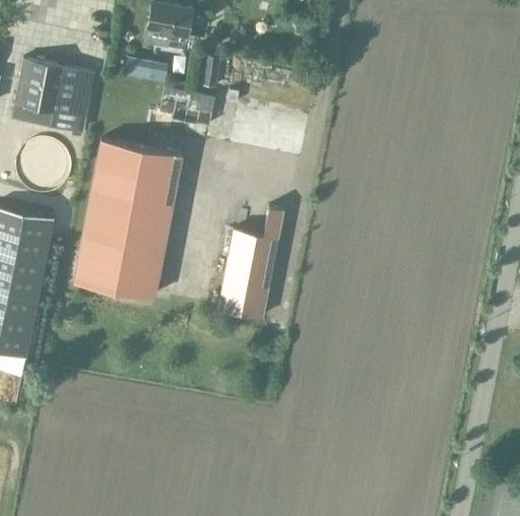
[(147,30),(188,39),(193,10),(152,3),(147,30)]
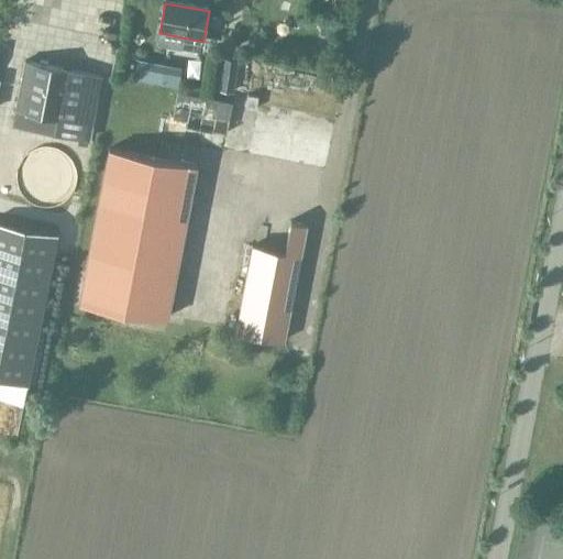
[(319,37),(346,41),(349,28),(321,24),(319,37)]
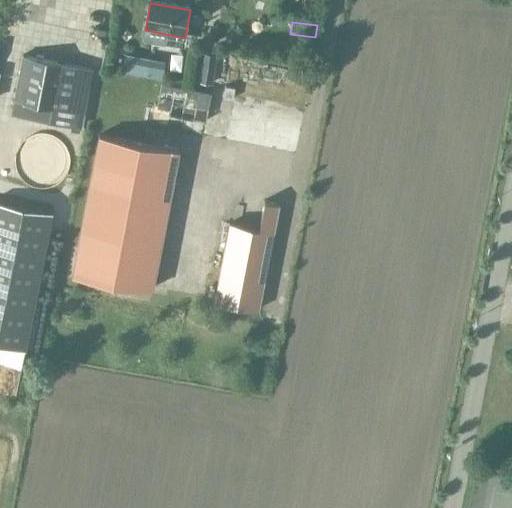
[(202,55),(197,86),(213,88),(218,58),(202,55)]
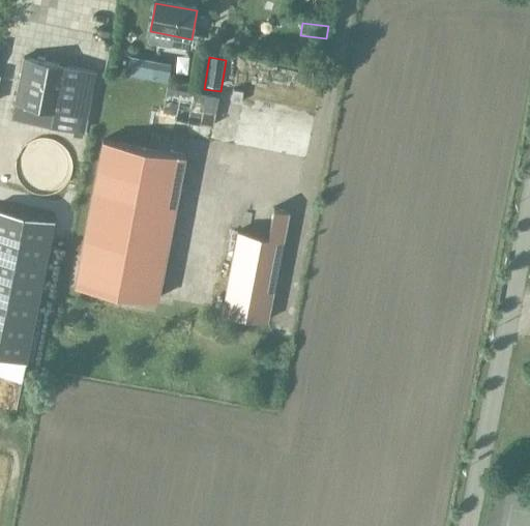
[(96,76),(24,61),(16,108),(87,121),(96,76)]
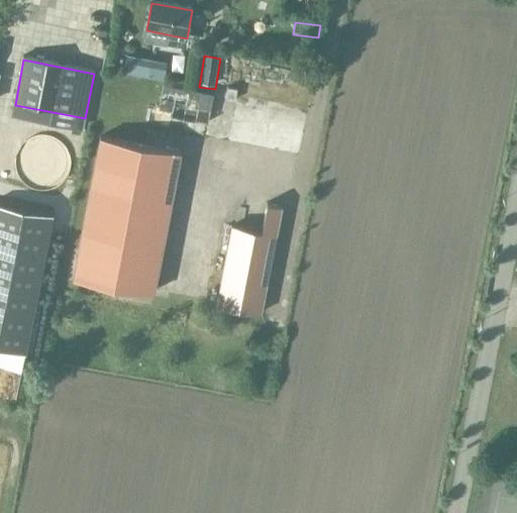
[(147,109),(143,129),(205,141),(213,97),(164,88),(159,111),(147,109)]
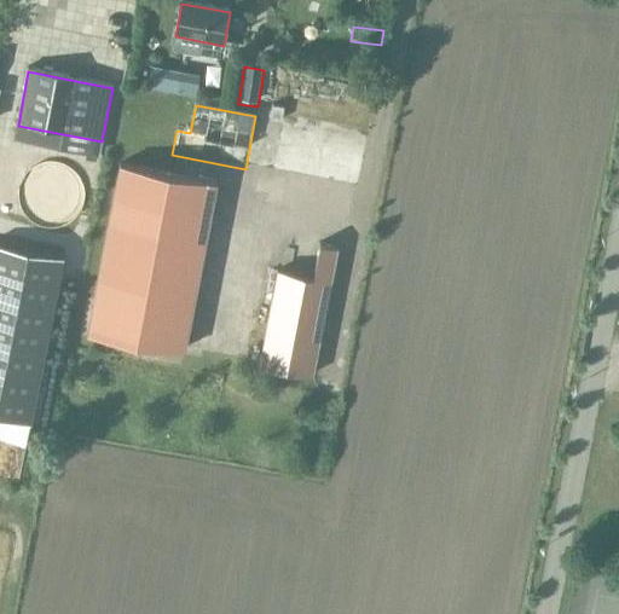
[(215,187),(120,169),(90,335),(184,352),(215,187)]
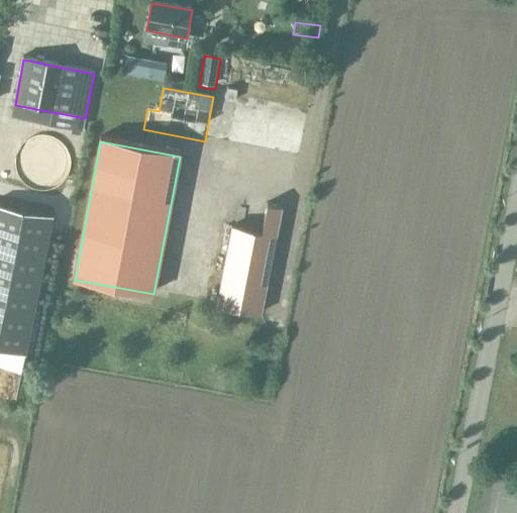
[(260,315),(281,208),(267,206),(262,233),(231,228),(216,307),(260,315)]
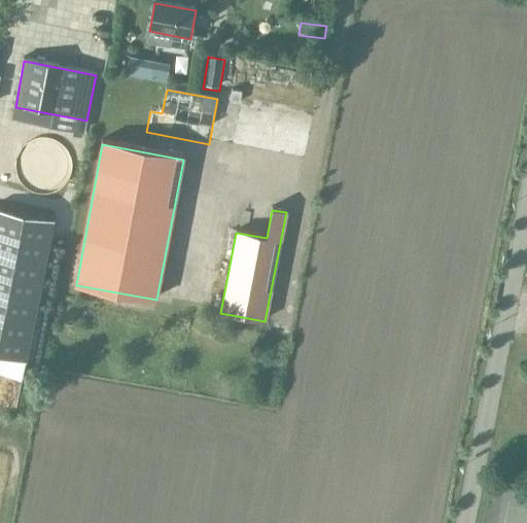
[(53,223),(0,212),(0,358),(26,363),(53,223)]
